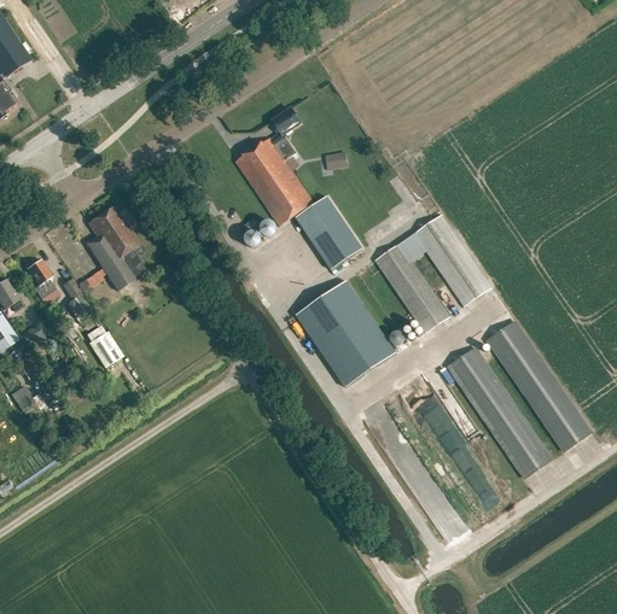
[(0,116),(11,110),(10,110),(18,104),(0,77),(30,57),(0,12),(0,116)]
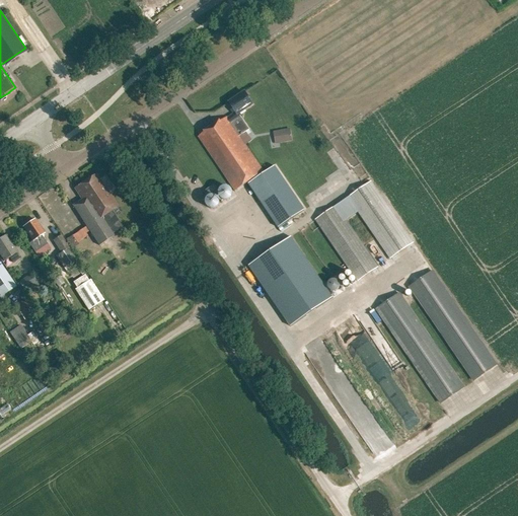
[(244,89),(228,100),(235,109),(226,115),(226,116),(197,136),(233,189),(249,178),(263,169),(238,134),(248,127),(237,112),(252,101),(244,89)]
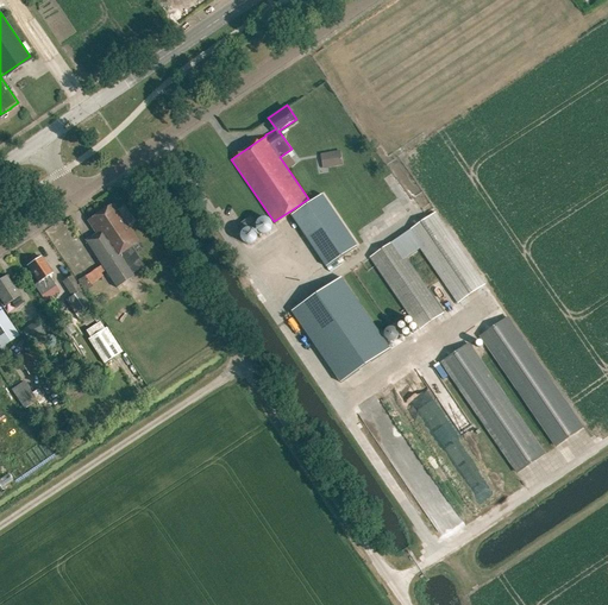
[(339,147),(327,149),(330,163),(342,162),(339,147)]
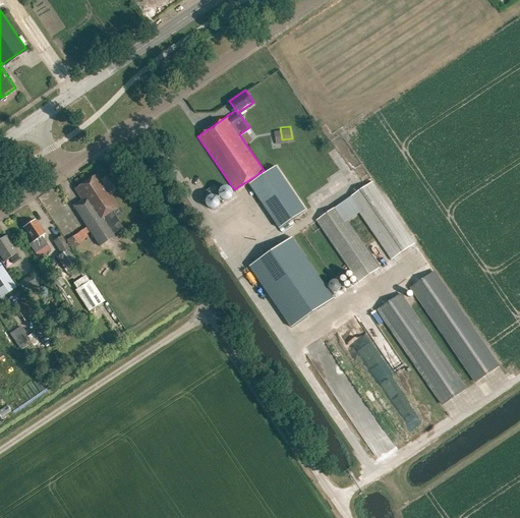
[(248,182),(279,226),(304,209),(275,164),(248,182)]
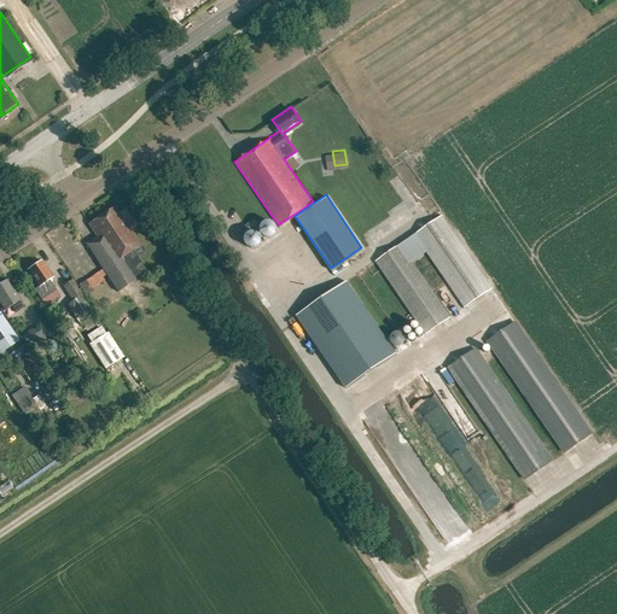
[(139,243),(127,224),(114,204),(110,206),(88,221),(97,234),(86,241),(117,290),(134,278),(132,275),(144,267),(132,247),(139,243)]
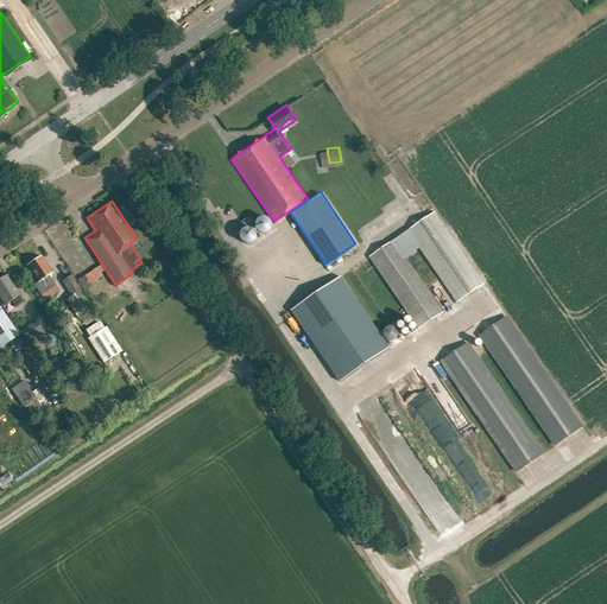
[(455,300),(484,281),(434,209),(406,228),(455,300)]
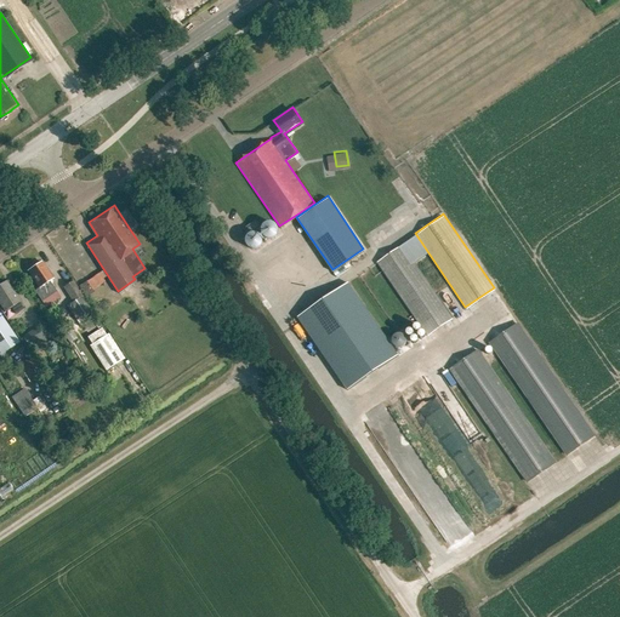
[(246,232),(259,223),(255,217),(242,226),(246,232)]
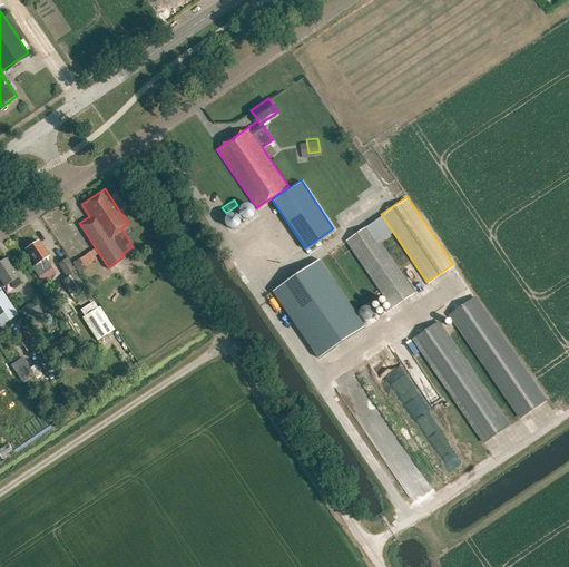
[(238,209),(238,211),(238,212),(238,214),(239,215),(241,216),(242,217),(243,218),(245,218),(246,218),(248,218),(249,218),(251,217),(252,216),(253,215),(253,214),(254,212),(254,211),(254,209),(253,207),(253,206),(252,205),(251,204),(249,204),(247,203),(246,203),(244,203),(243,204),(242,204),(241,205),(239,206),(238,207),(238,209)]
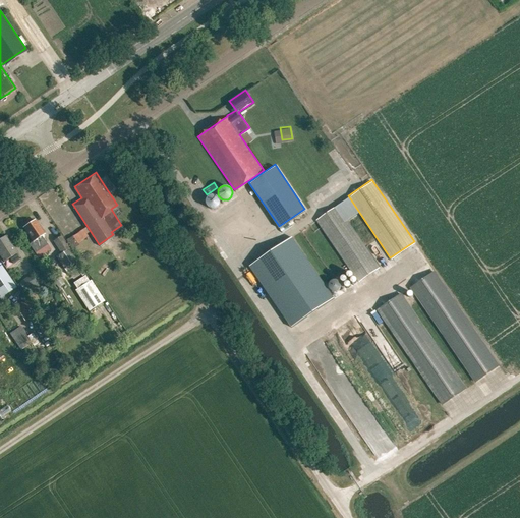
[(204,200),(204,202),(204,204),(204,205),(205,206),(206,207),(207,208),(208,209),(210,209),(211,210),(213,209),(214,209),(215,208),(216,207),(217,206),(218,205),(218,204),(218,202),(218,200),(217,198),(217,197),(216,196),(215,196),(214,195),(212,194),(211,194),(209,195),(208,195),(207,196),(206,196),(205,197),(204,199),(204,200)]
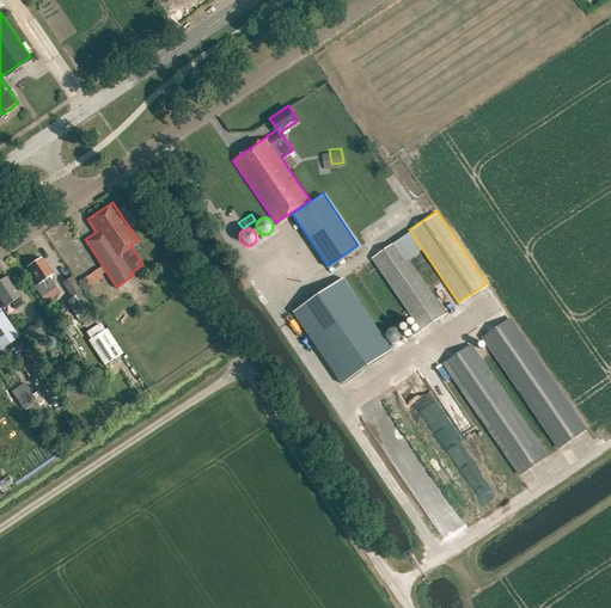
[(420,329),(445,312),(395,239),(371,256),(420,329)]
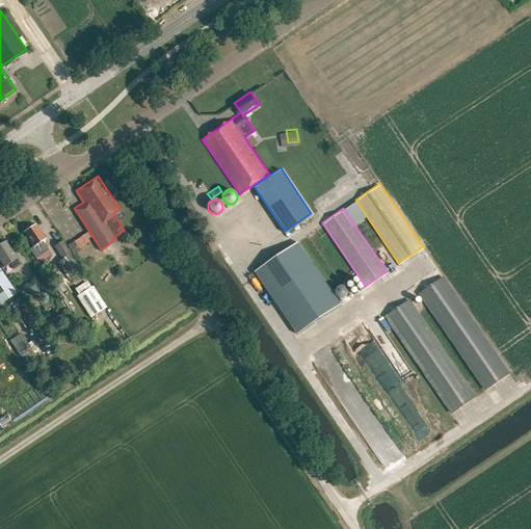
[(34,256),(47,247),(41,239),(44,237),(34,222),(22,231),(32,245),(28,247),(34,256)]
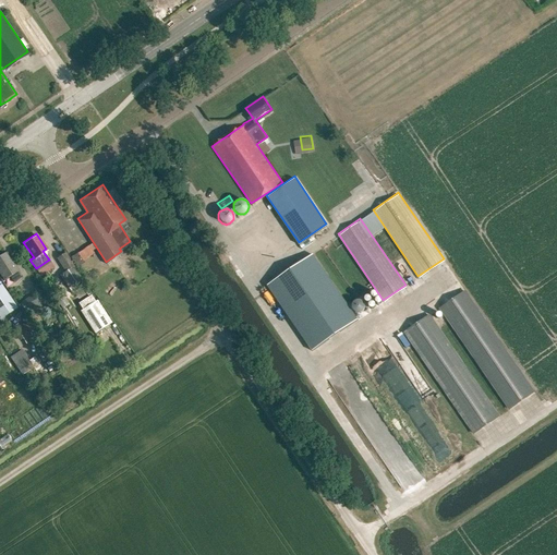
[(68,285),(81,276),(64,251),(55,256),(63,269),(59,272),(68,285)]
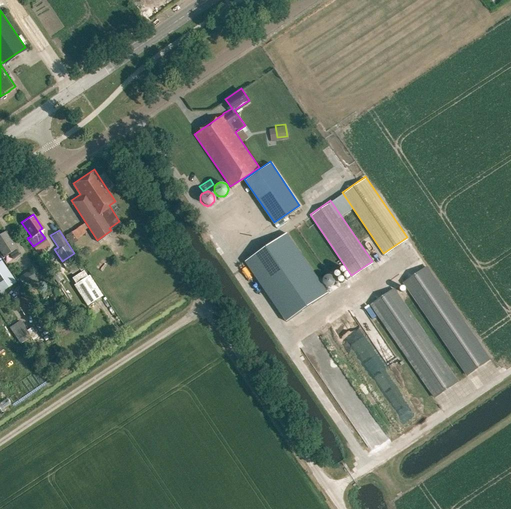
[(9,239),(3,231),(0,232),(0,250),(3,255),(8,251),(11,257),(18,253),(14,247),(15,247),(10,238),(9,239)]
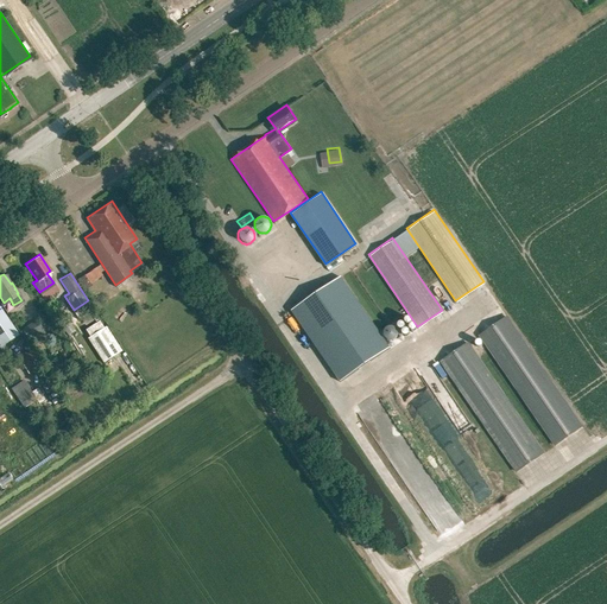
[(339,380),(389,345),(340,274),(290,309),(339,380)]
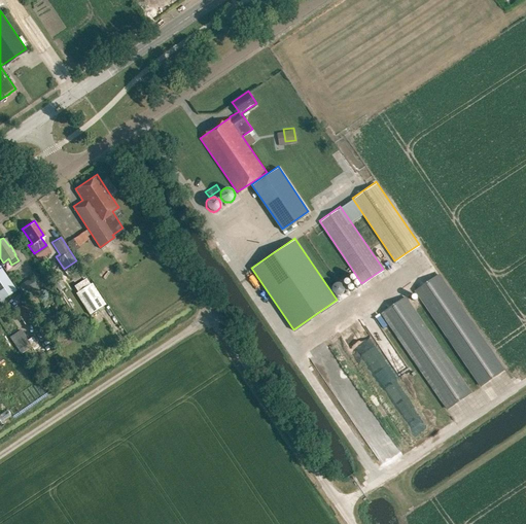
[(102,263),(96,272),(103,277),(109,268),(102,263)]
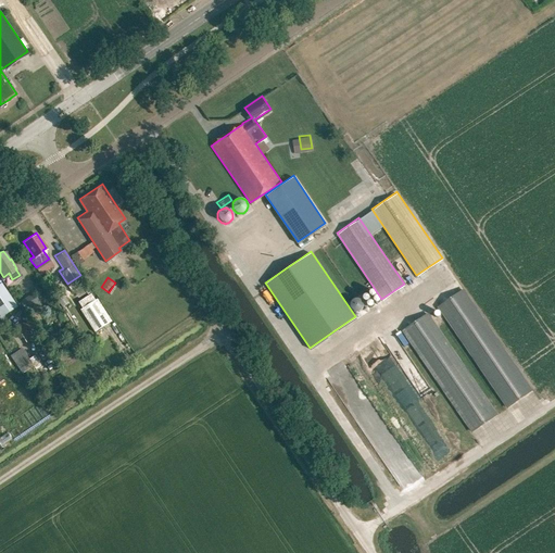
[(0,314),(13,305),(0,286),(0,314)]
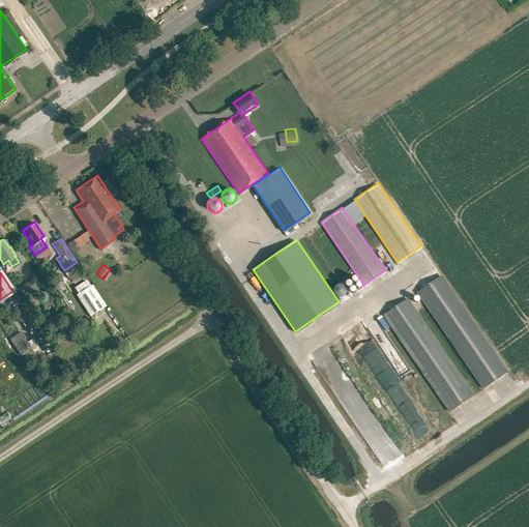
[(483,386),(506,371),(441,274),(418,290),(483,386)]
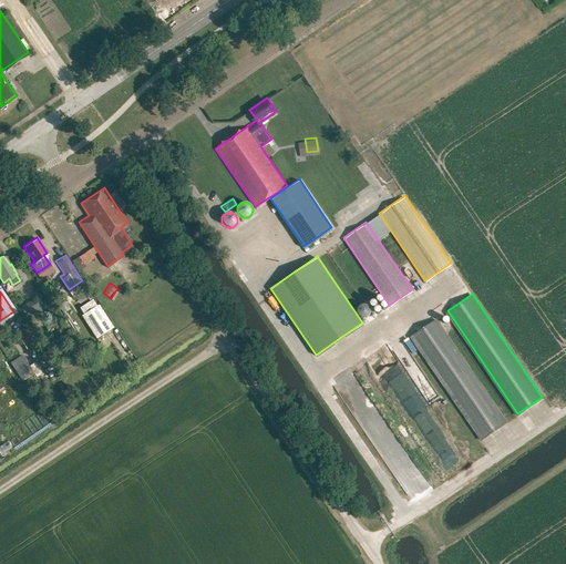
[(33,297),(19,306),(23,313),(31,307),(33,309),(39,306),(33,297)]
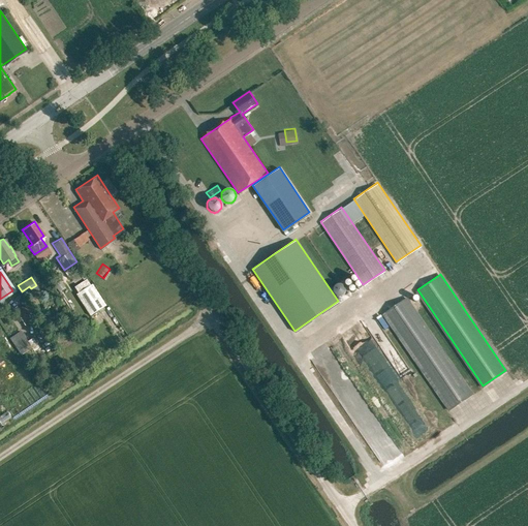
[(58,277),(53,281),(58,290),(64,286),(58,277)]
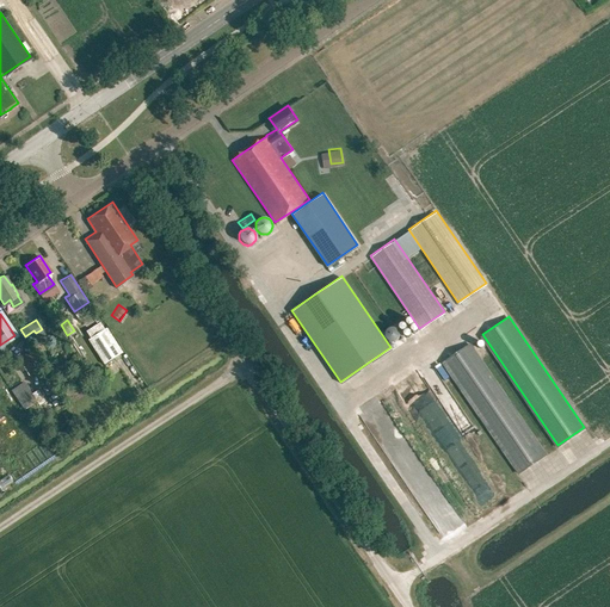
[(98,321),(85,329),(88,336),(87,338),(102,361),(121,351),(105,327),(103,328),(98,321)]
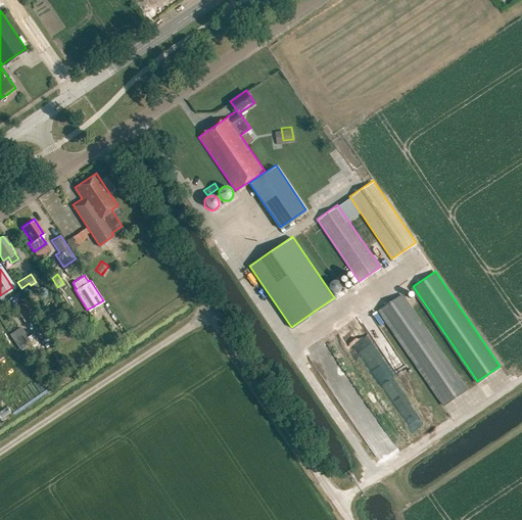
[(379,310),(444,404),(467,388),(402,293),(379,310)]
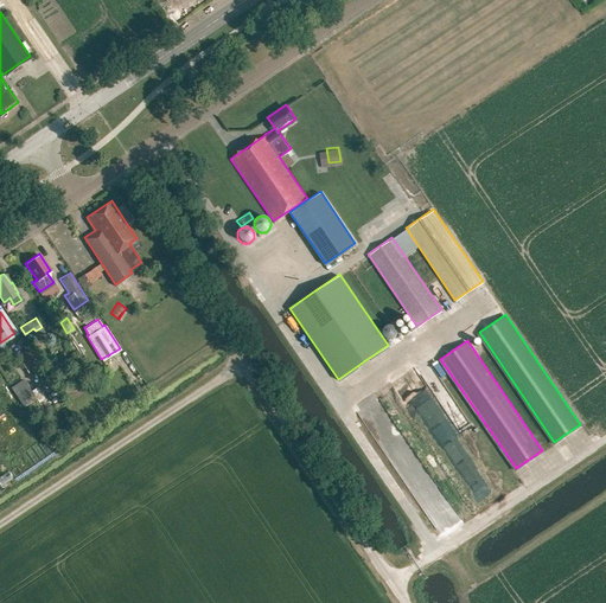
[(27,371),(40,363),(30,346),(17,353),(27,371)]
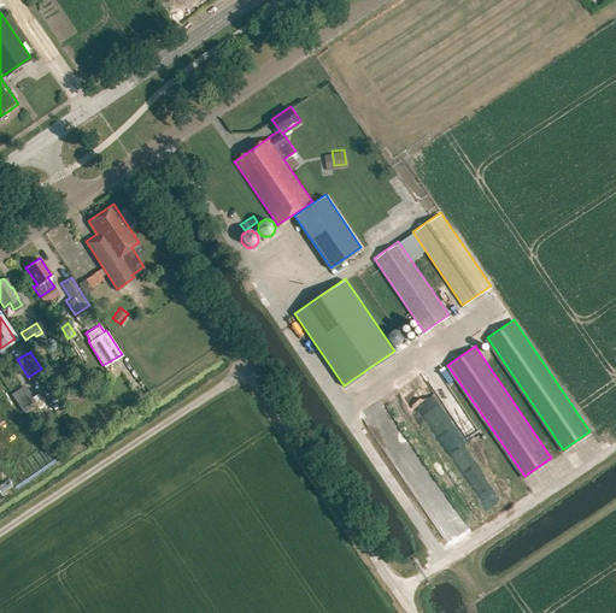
[(24,411),(36,402),(23,382),(11,390),(24,411)]
